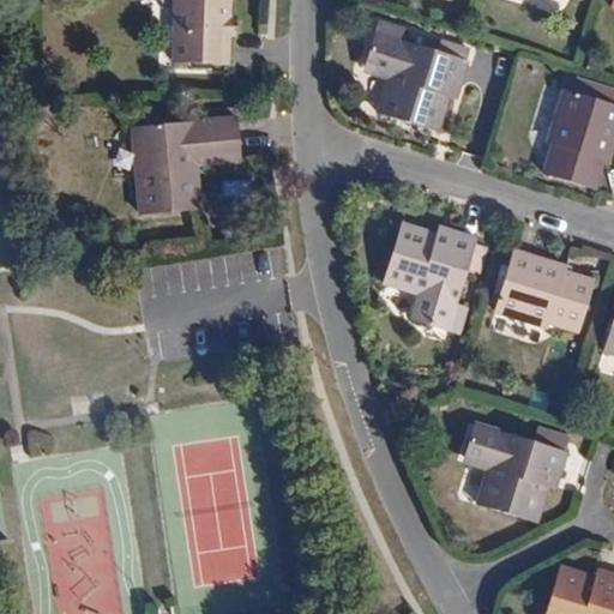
[(229,64),(229,36),(230,14),(229,0),(176,0),(175,61),(229,64)]
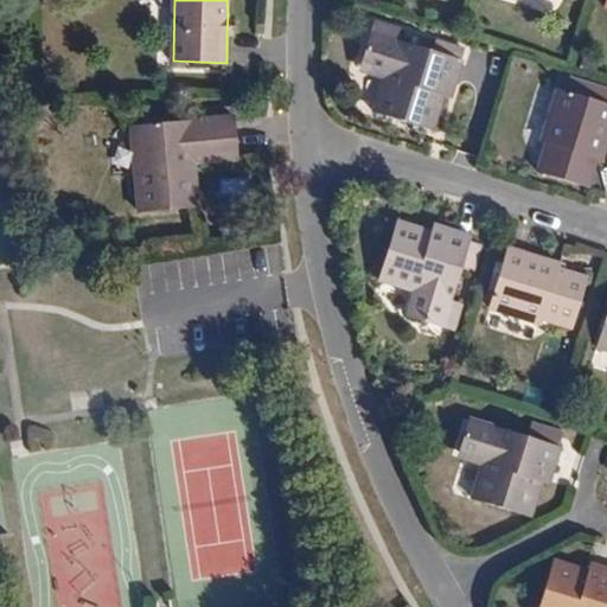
[(455,58),(433,51),(371,31),(362,63),(387,71),(374,113),(429,129),(442,90),(446,78),(453,81),(460,59),(455,58)]
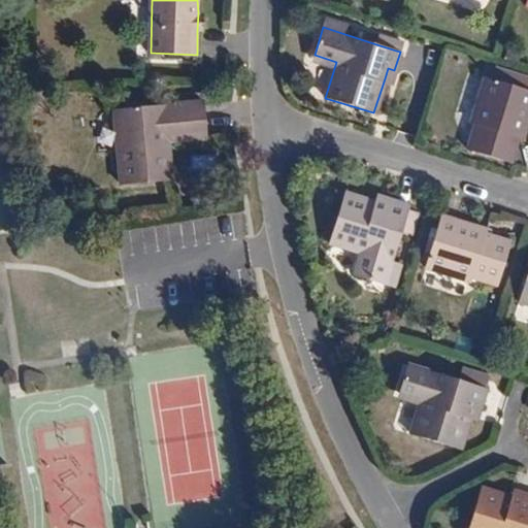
[(380,34),(376,44),(396,51),(399,40),(380,34)]
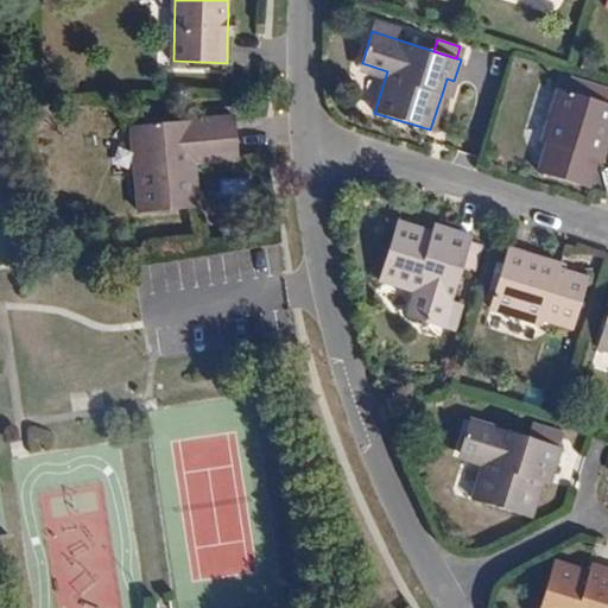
[(450,93),(454,81),(447,78),(443,90),(450,93)]
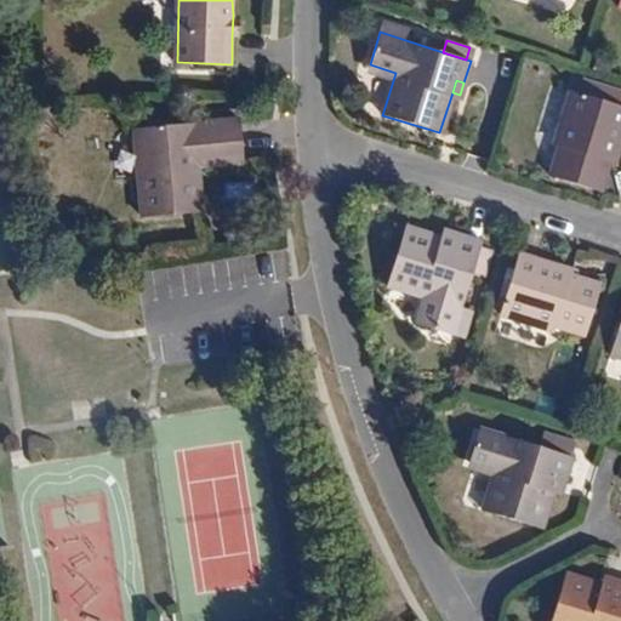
[(620,141),(620,106),(571,91),(553,143),(559,146),(550,175),(600,192),(610,161),(615,164),(620,141)]
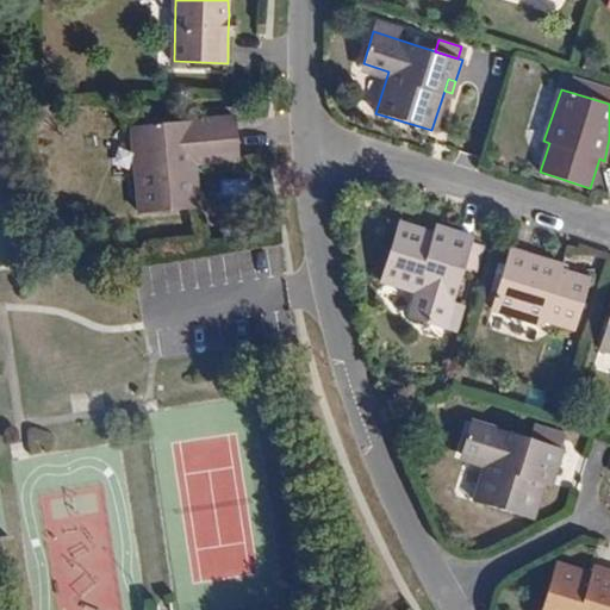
[(198,207),(193,163),(193,154),(240,149),(236,116),(139,124),(142,144),(134,144),(139,213),(198,207)]
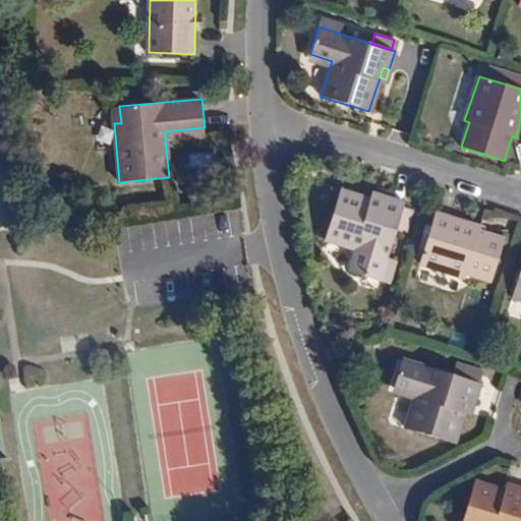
[(121,123),(119,106),(113,107),(114,123),(121,123)]
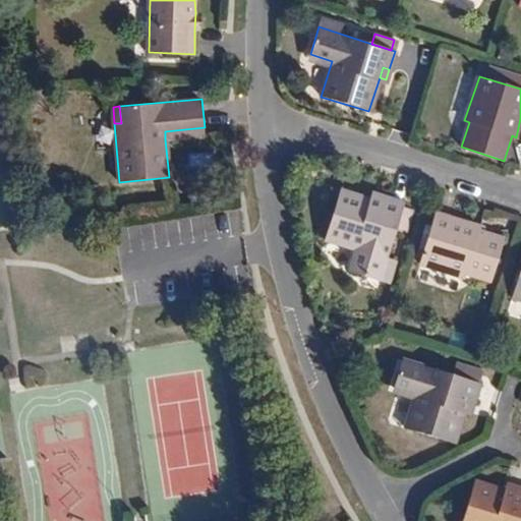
[(165,131),(165,139),(205,135),(205,127),(165,131)]
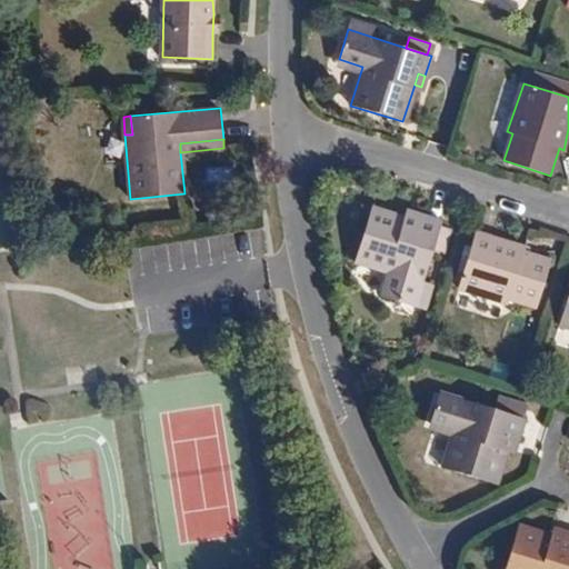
[(440,222),(420,216),(418,222),(406,218),(371,207),(355,260),(391,272),(385,295),(416,305),(419,292),(428,296),(432,282),(422,280),(433,247),(441,250),(448,228),(439,225),(440,222)]
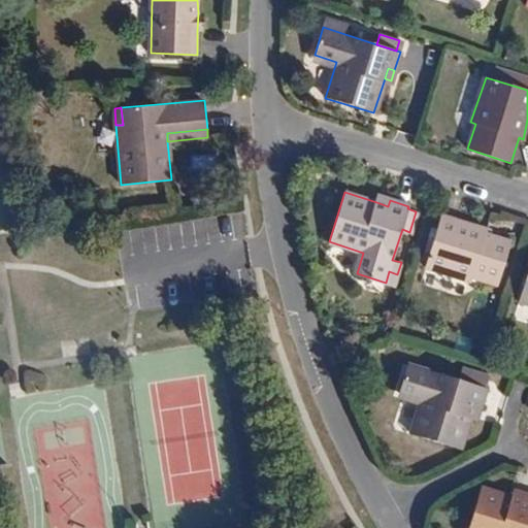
[(378,195),(376,202),(388,206),(390,200),(390,199),(378,195)]
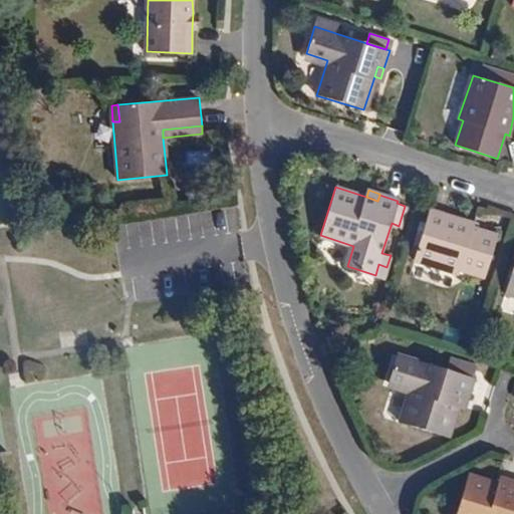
[(474,224),(430,210),(414,258),(458,272),(460,268),(485,276),(498,236),(472,228),(474,224)]
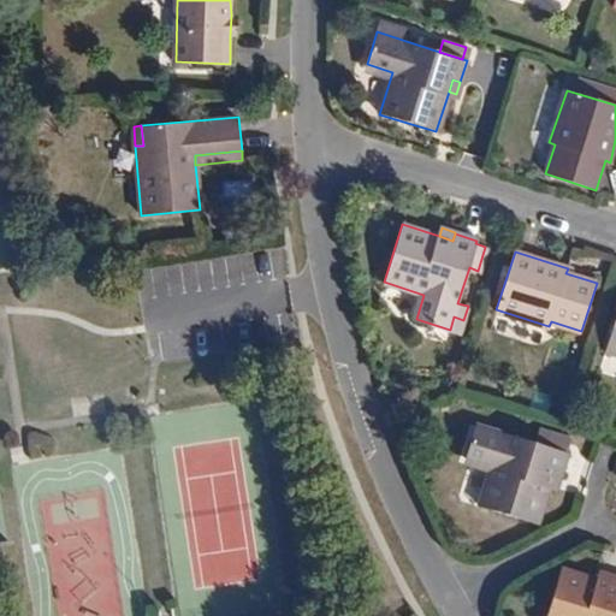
[(615,315),(605,351),(615,354),(615,315)]
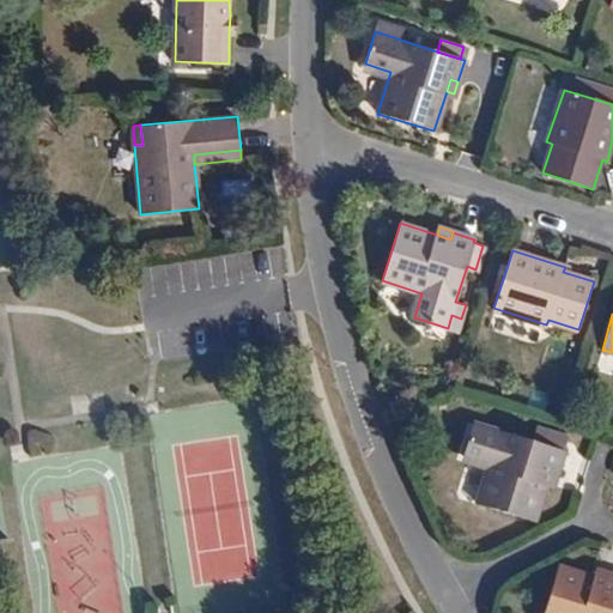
[(456,332),(461,319),(451,315),(448,328),(456,332)]
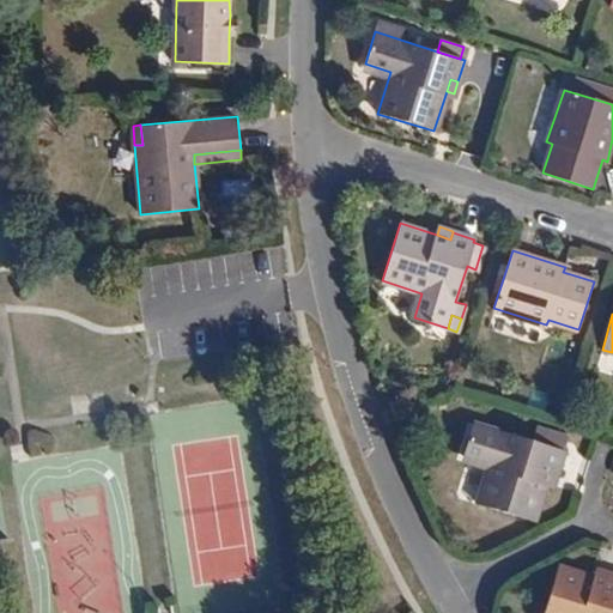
[(533,521),(546,483),(550,472),(556,474),(563,451),(568,437),(546,430),(541,444),(530,442),(473,423),(462,456),(487,465),(477,504),(533,521)]
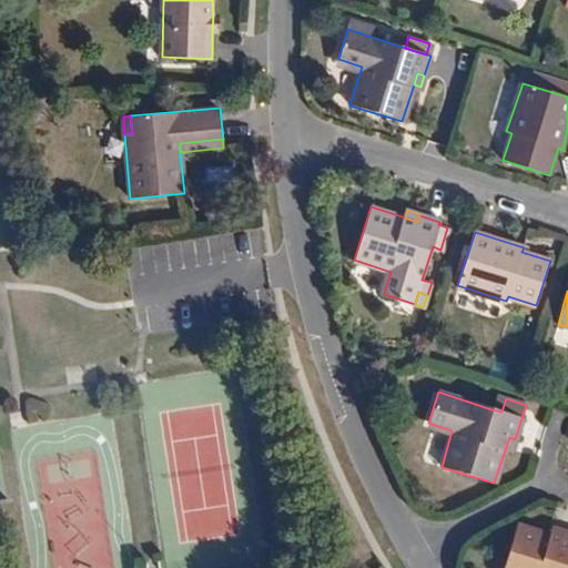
[(501,412),(506,398),(496,396),(492,409),(501,412)]
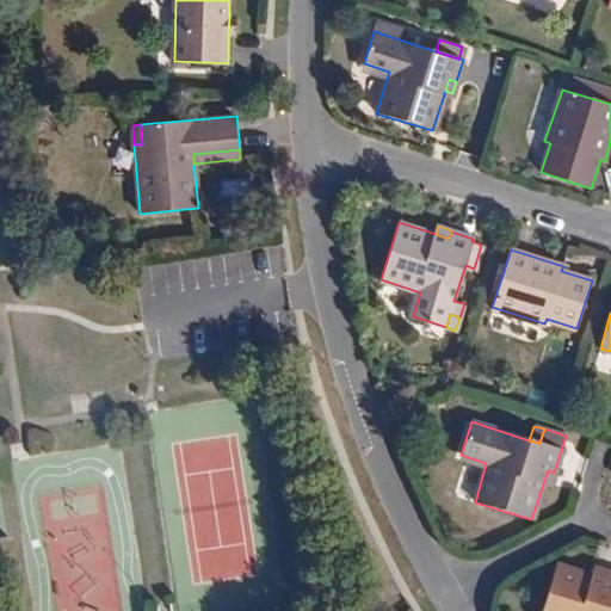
[(548,470),(544,481),(550,483),(554,473),(548,470)]
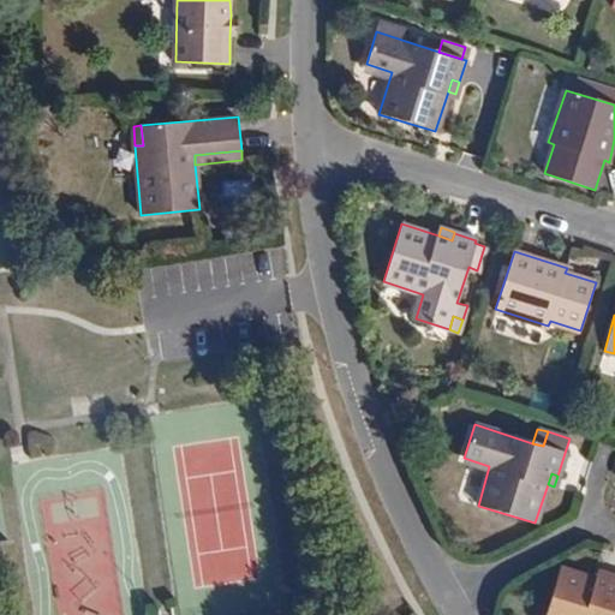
[(609,585),(595,580),(560,569),(544,614),(614,614),(614,578),(613,578),(609,585)]
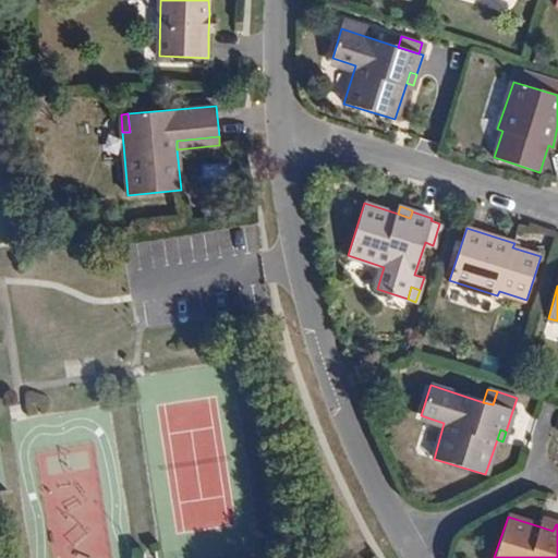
[(553,531),(556,524),(542,519),(540,526),(553,531)]
